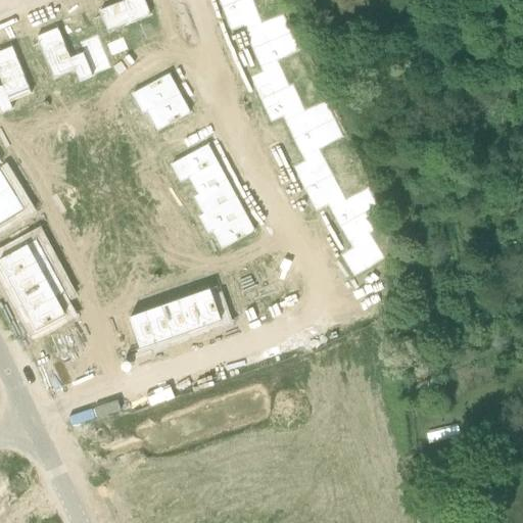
[(144,0),(124,0),(97,11),(107,35),(151,16),(144,0)]
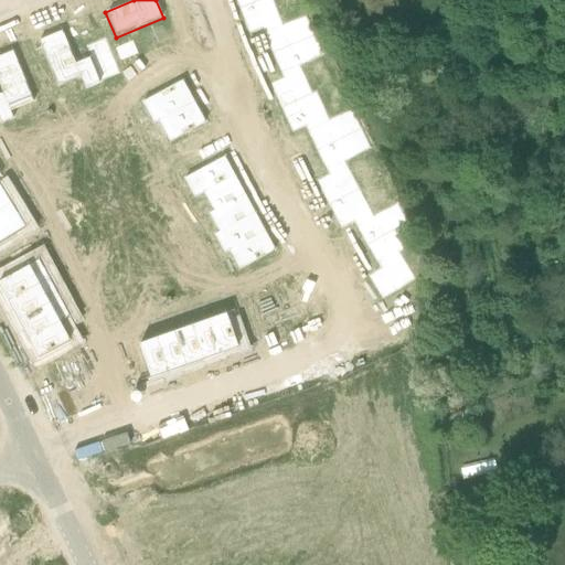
[(235,0),(238,9),(262,0),(235,0)]
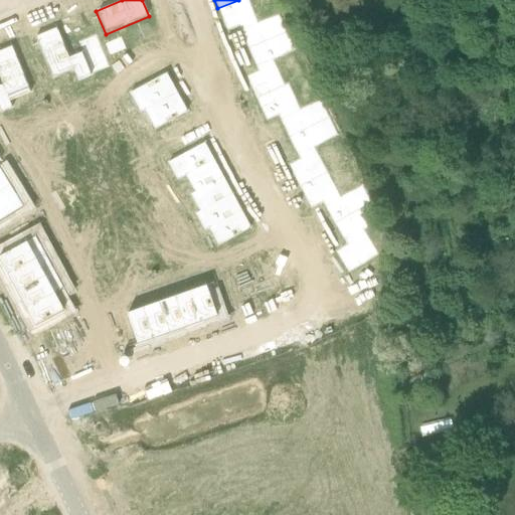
[(247,0),(238,0),(217,8),(226,31),(239,26),(256,20),(247,0)]
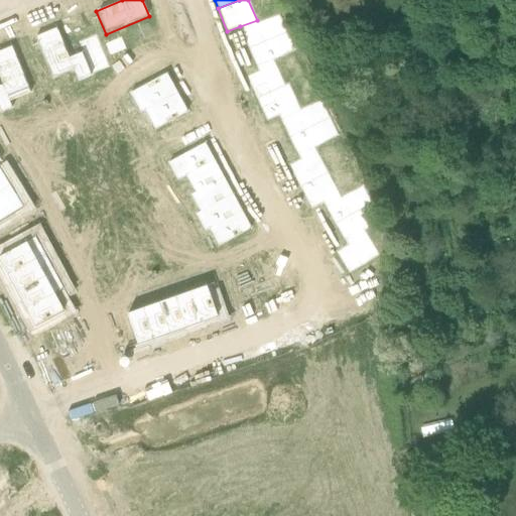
[(257,20),(240,26),(249,49),(287,32),(280,18),(279,14),(257,22),(257,20)]
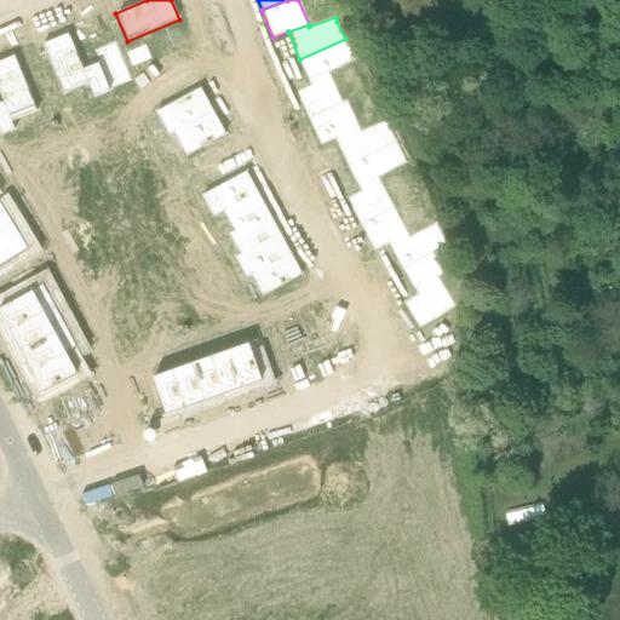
[(69,33),(41,44),(63,97),(91,85),(84,68),(69,33)]
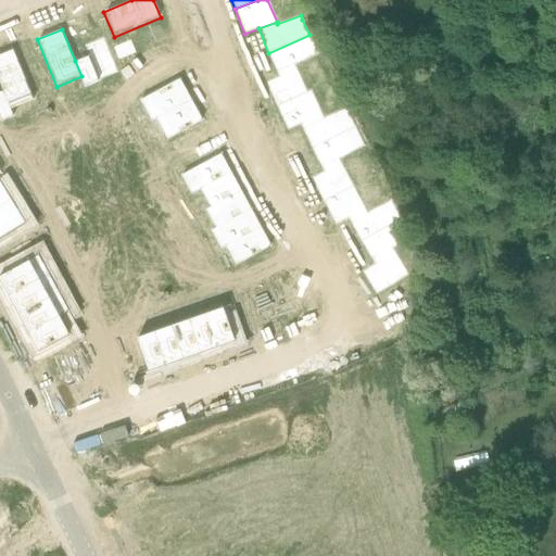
[(310,35),(268,53),(279,76),(297,68),(295,66),(319,55),(310,35)]
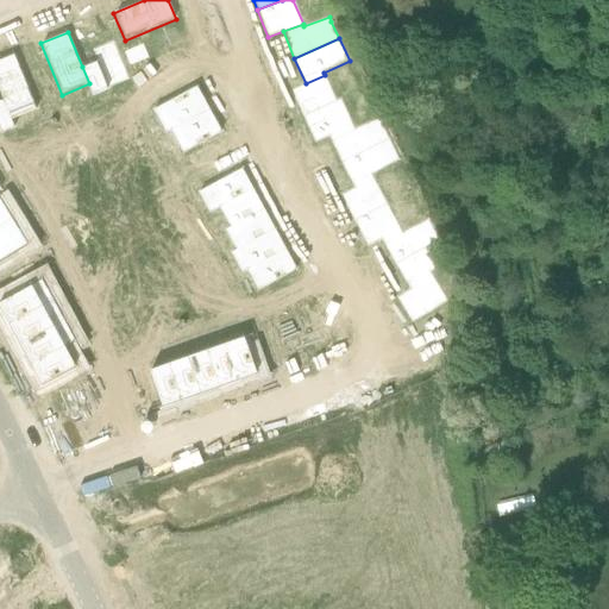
[(106,43),(92,49),(96,61),(104,77),(118,71),(106,43)]
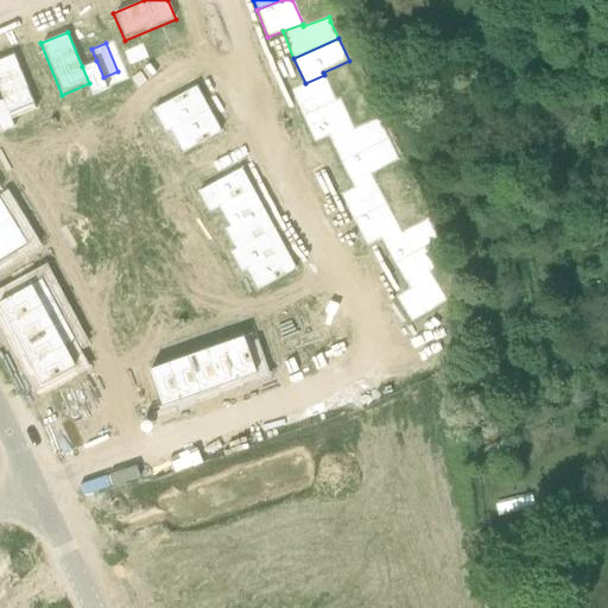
[(14,54),(0,58),(0,96),(1,100),(8,116),(36,106),(14,54)]
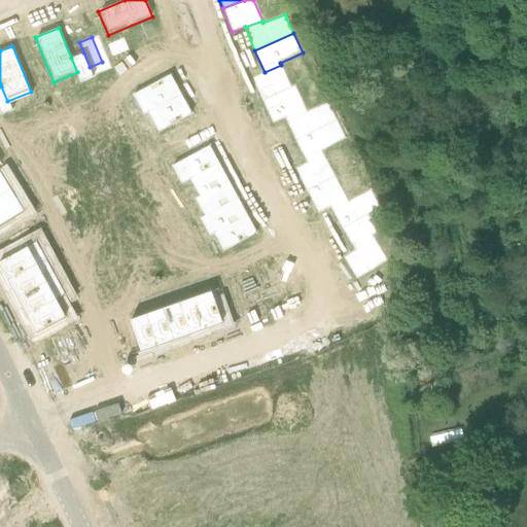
[(83,53),(71,58),(77,72),(81,83),(94,78),(90,67),(83,53)]
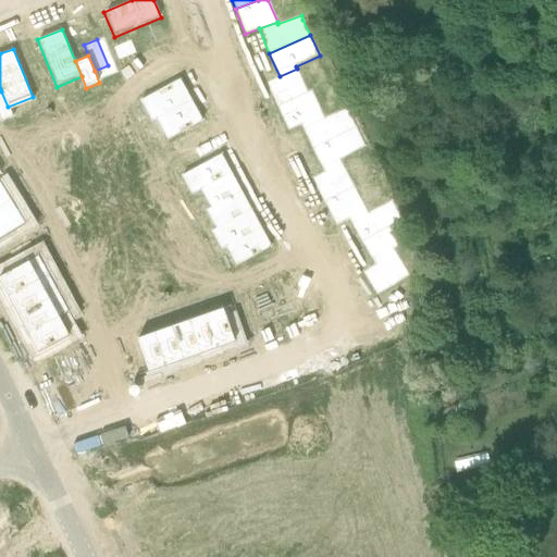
[(280,76),(265,83),(276,107),(308,93),(297,69),(280,76)]
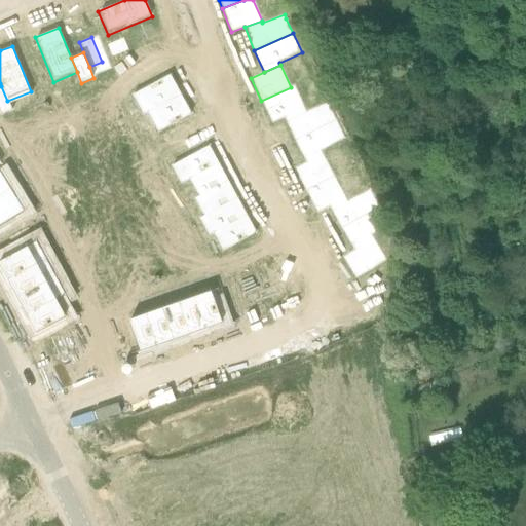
[(143,73),(119,86),(125,98),(136,92),(149,85),(143,73)]
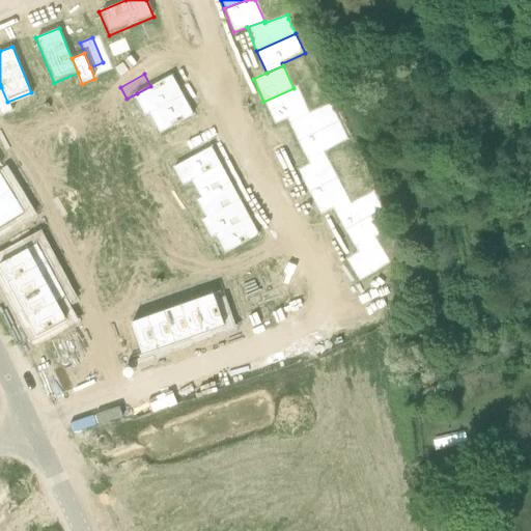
[(150,86),(137,93),(148,114),(183,94),(172,75),(150,86)]
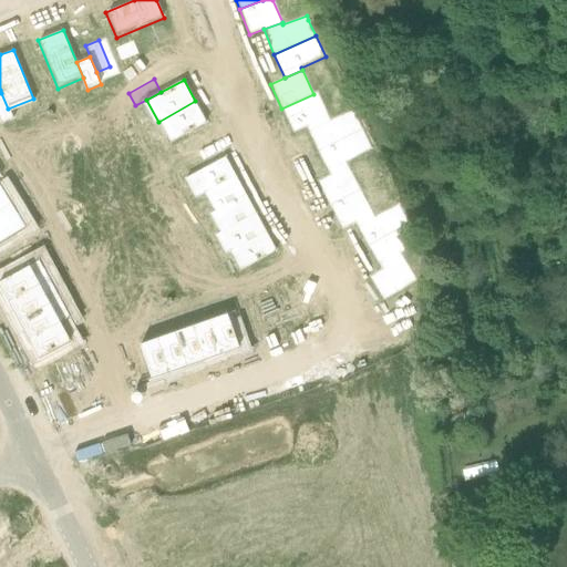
[(1,93),(0,93),(0,125),(12,121),(8,109),(1,93)]
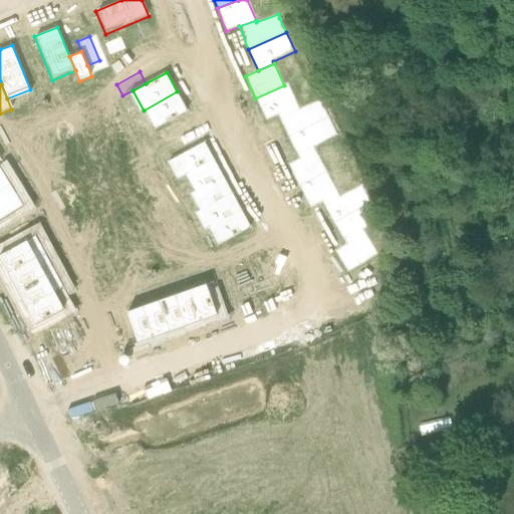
[(284,85),(255,98),(265,121),(278,115),(294,108),(284,85)]
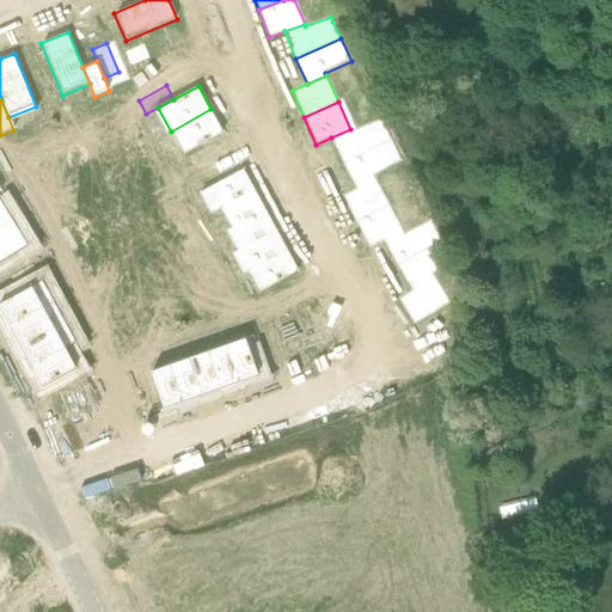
[(210,109),(171,132),(183,155),(200,146),(224,133),(210,109)]
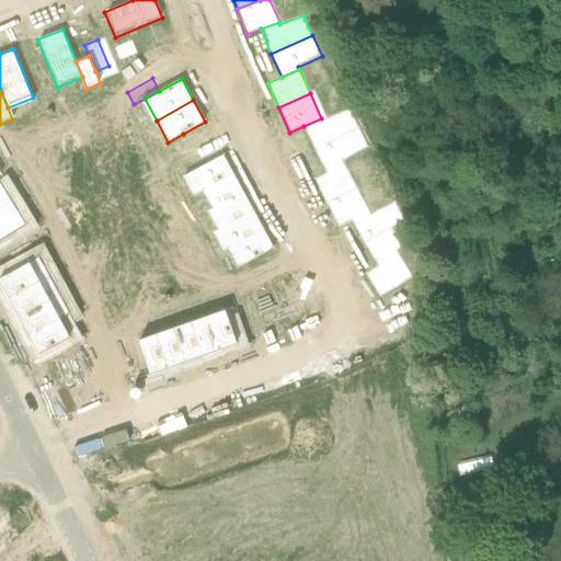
[(321,118),(304,126),(315,150),(358,128),(348,109),(322,121),(321,118)]
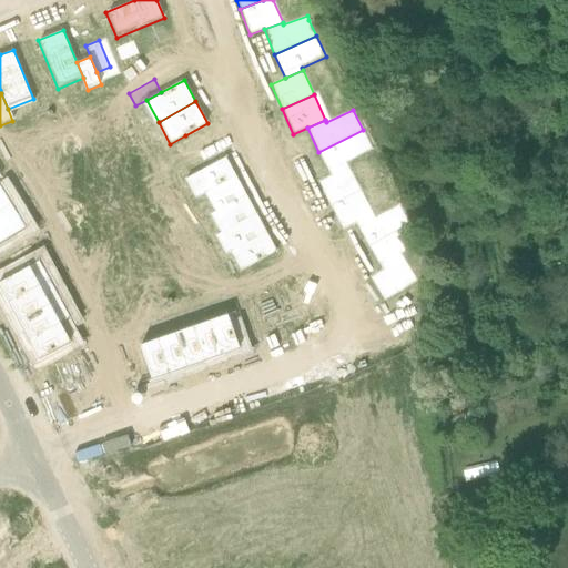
[(117,130),(109,133),(115,145),(123,141),(117,130)]
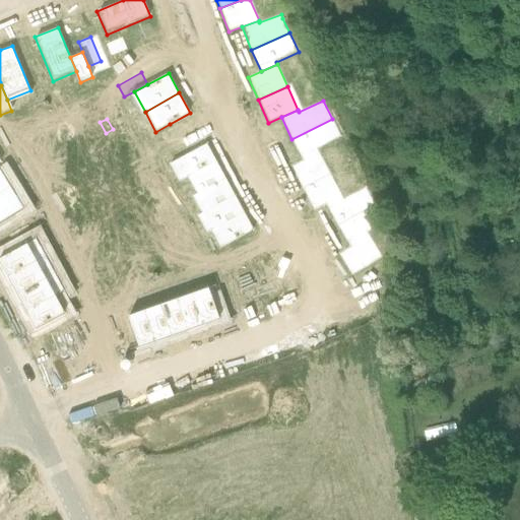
[(332,119),(291,139),(303,160),(319,152),(318,150),(341,138),(332,119)]
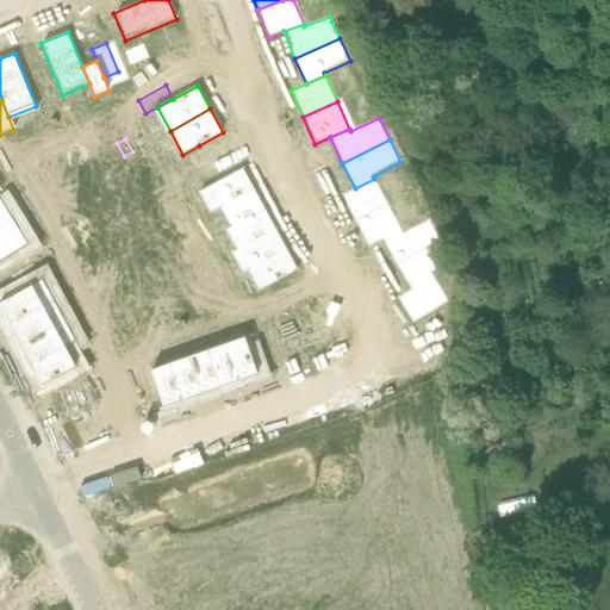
[(182,155),(172,161),(179,175),(206,160),(199,145),(182,155)]
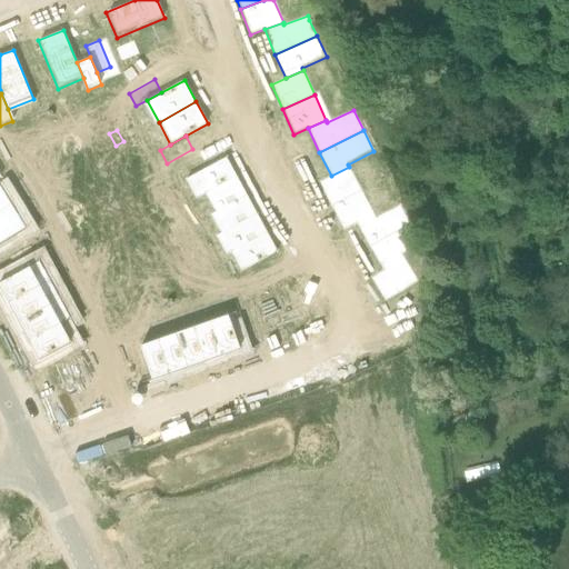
[(7,140),(0,143),(0,146),(6,156),(13,152),(7,140)]
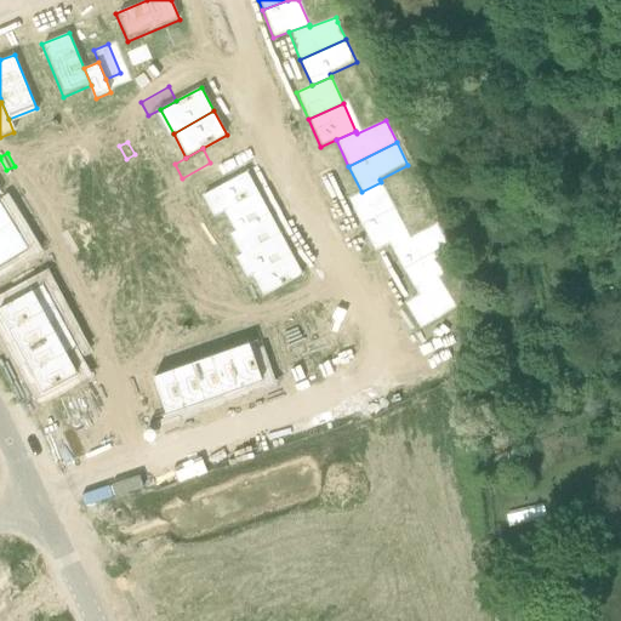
[(135,154),(126,159),(132,171),(141,167),(135,154)]
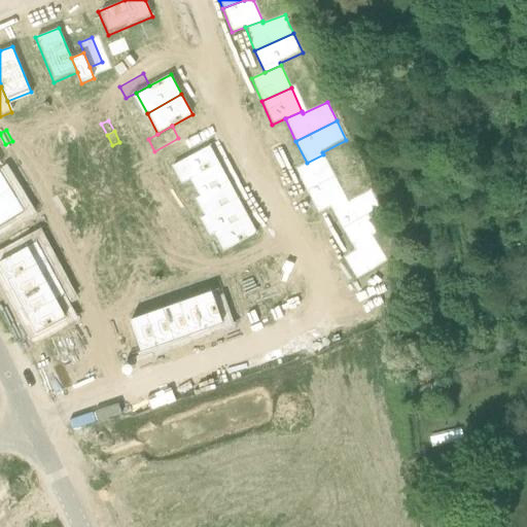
[(209,145),(177,163),(186,181),(219,163),(209,145)]
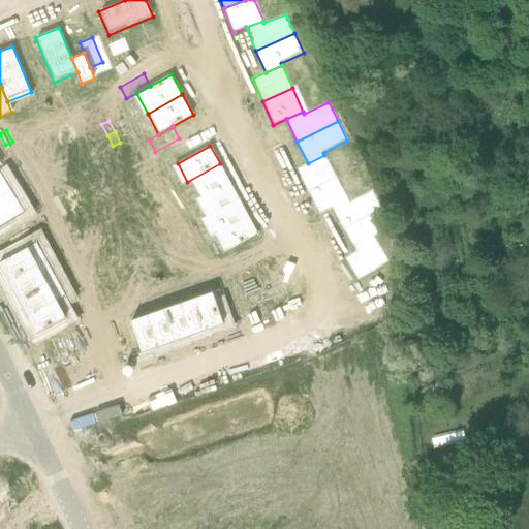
[(308,163),(296,169),(307,192),(336,177),(324,155),(308,163)]
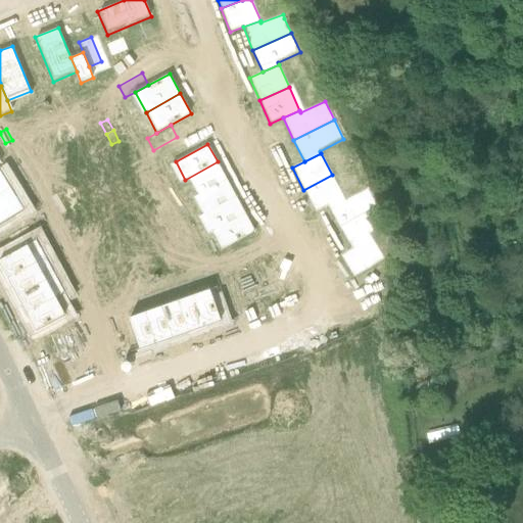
[(32,160),(25,164),(31,175),(38,171),(32,160)]
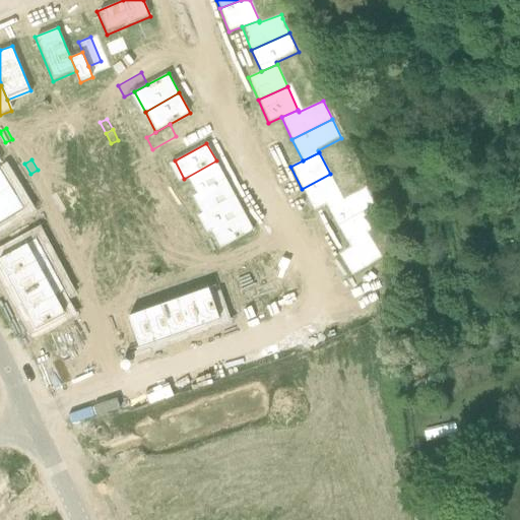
[(216,160),(184,179),(193,196),(225,178),(216,160)]
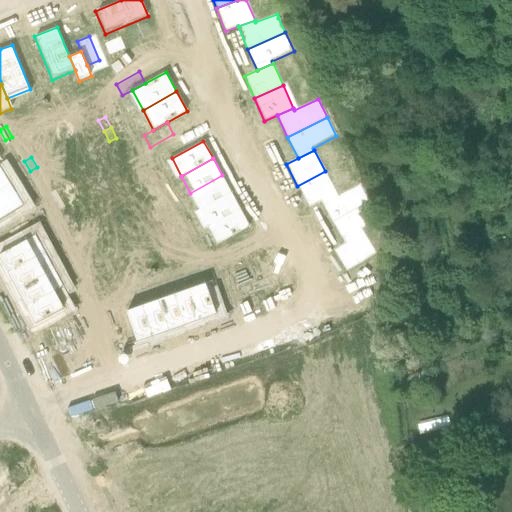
[(37,167),(30,171),(36,182),(43,178),(37,167)]
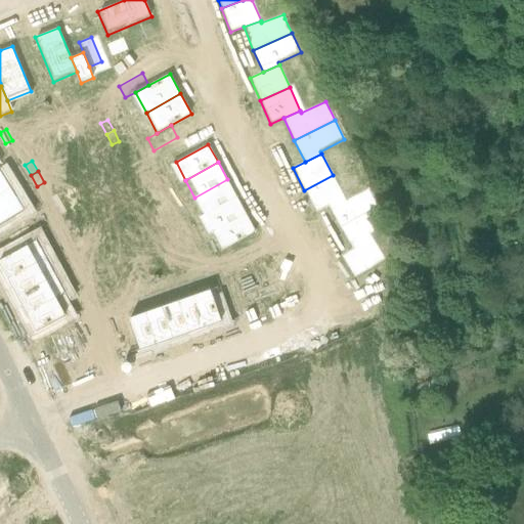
[(0,174),(0,193),(9,188),(0,174)]
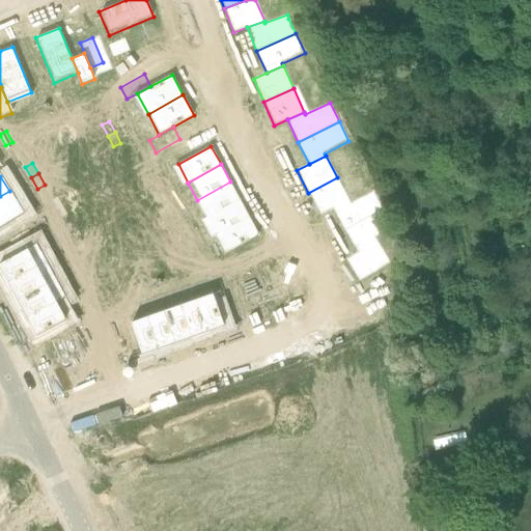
[(337,177),(308,193),(320,216),(333,208),(350,200),(337,177)]
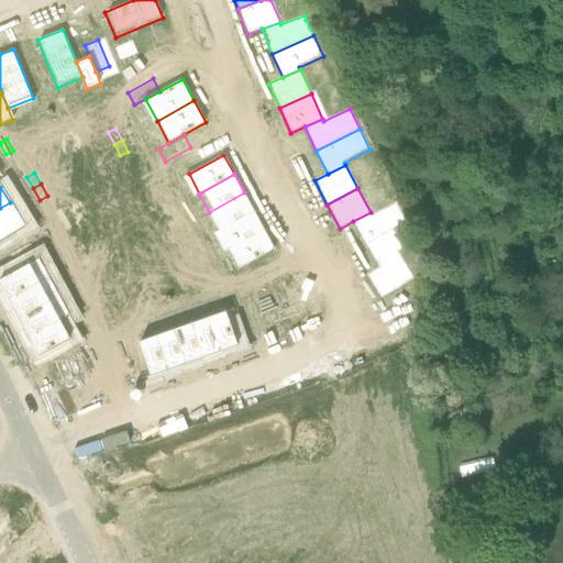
[(244,192),(209,212),(219,230),(254,211),(244,192)]
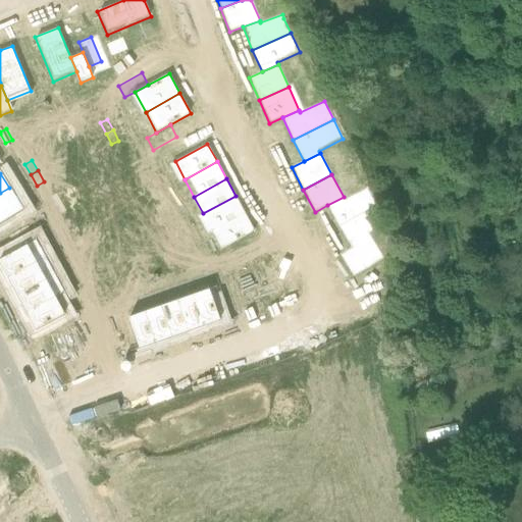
[(157,180),(150,185),(155,195),(163,191),(157,180)]
